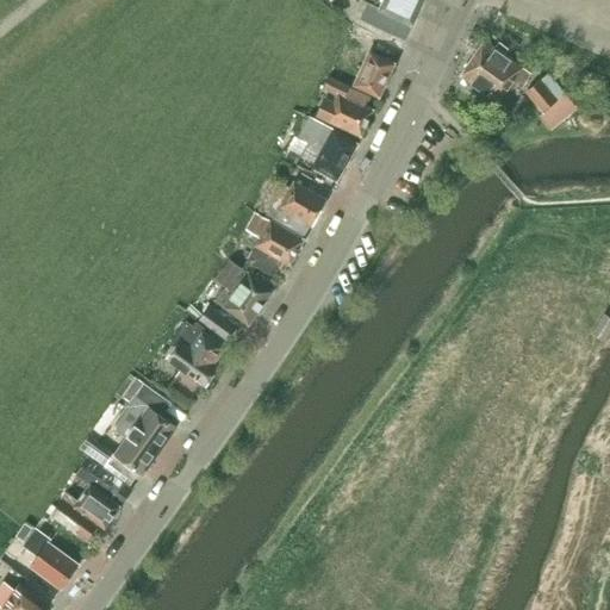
[(361,0),(369,4),(361,20),(405,41),(414,24),(424,0),(361,0)]
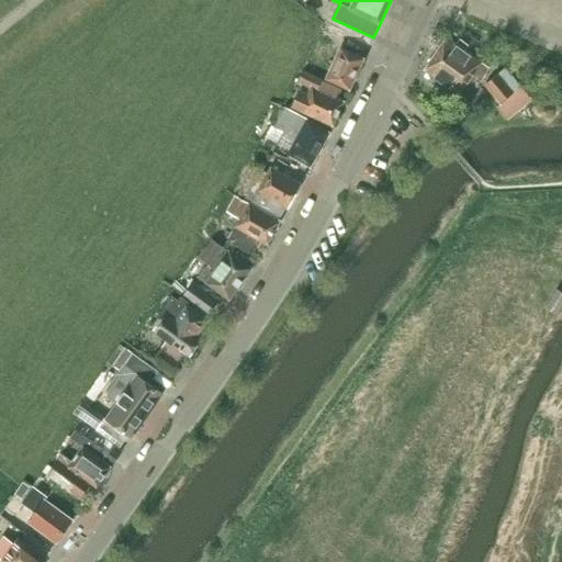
[(425,71),(460,96),(470,82),(478,87),(490,68),(447,38),(425,70),(426,70),(425,71)]
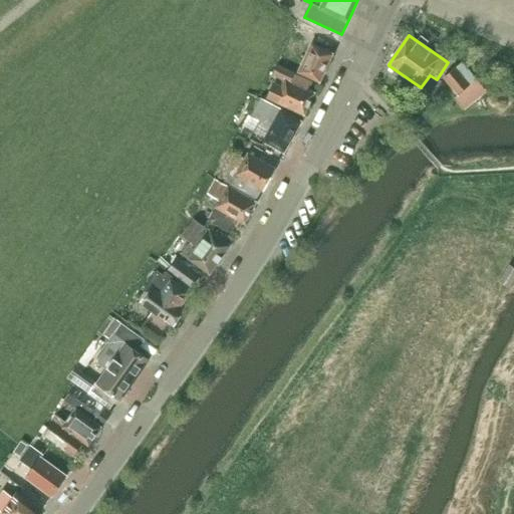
[(333,54),(311,44),(298,72),(320,82),(333,54)]
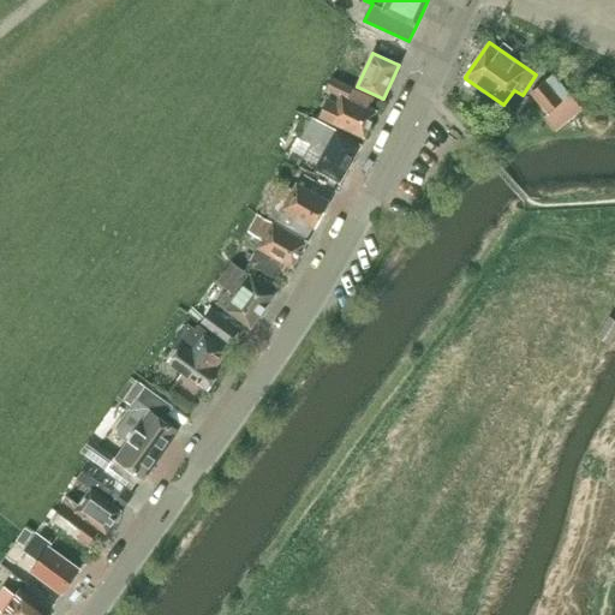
[(531,94),(548,114),(562,101),(569,95),(553,75),(545,81),(531,94)]
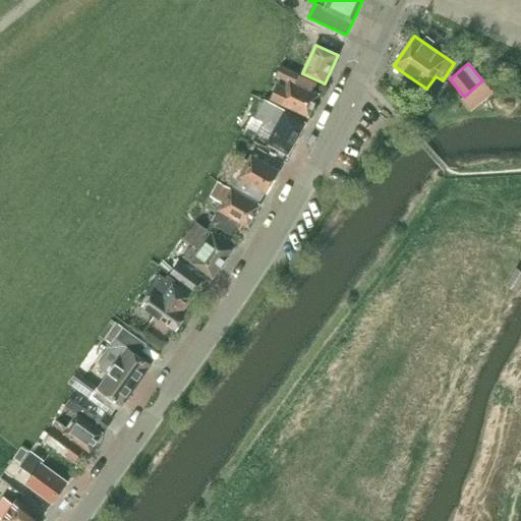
[(273,101),(279,103),(308,117),(320,95),(295,83),(299,75),(280,66),(276,75),(289,81),(283,94),(277,91),(273,101)]
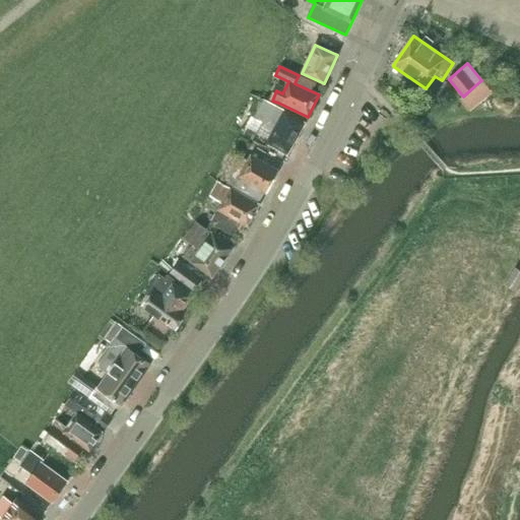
[(265,130),(272,133),(267,143),(287,154),(306,123),(284,112),(264,101),(255,118),(268,124),(265,130)]
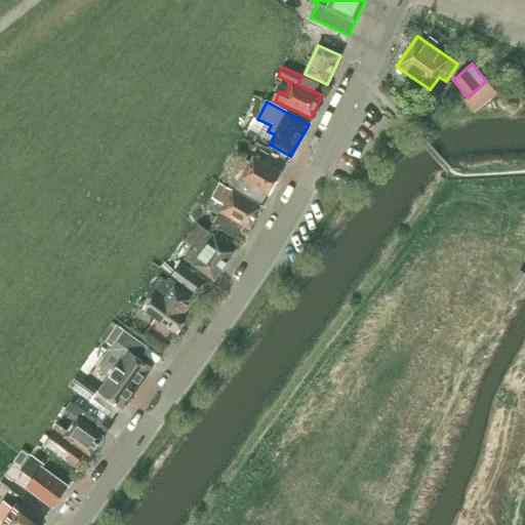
[(250,163),(238,156),(224,180),(236,188),(236,189),(263,204),(269,195),(281,172),(253,157),(250,163)]
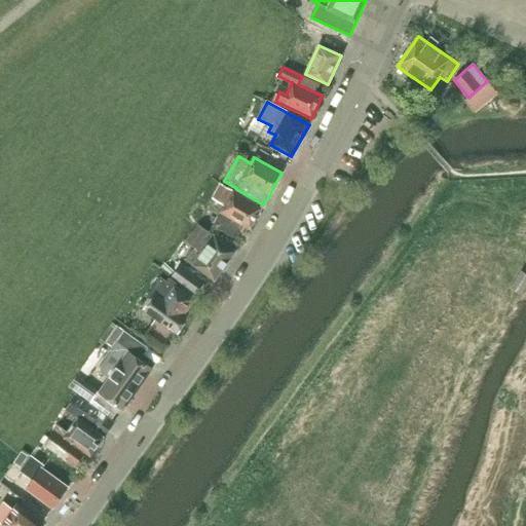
[(233,191),(221,184),(220,183),(217,187),(219,188),(213,198),(217,200),(216,200),(225,205),(214,225),(236,238),(245,225),(250,229),(262,207),(233,190),(233,191)]
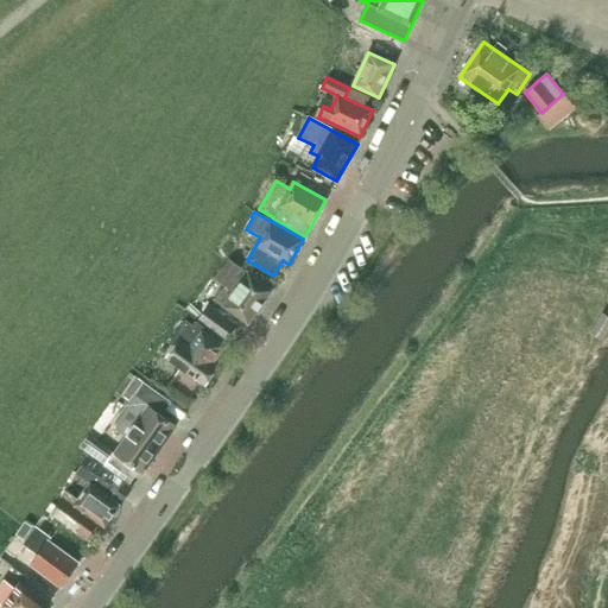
[(248,273),(229,260),(215,279),(227,287),(216,302),(225,308),(248,324),(273,290),(248,273)]
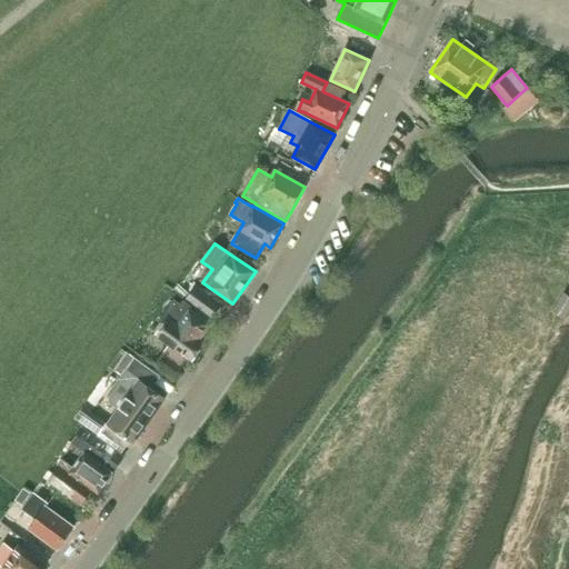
[(200,340),(211,325),(209,323),(222,306),(196,286),(181,306),(173,300),(159,321),(163,325),(157,335),(170,345),(157,363),(175,376),(173,376),(179,379),(205,343),(200,340)]
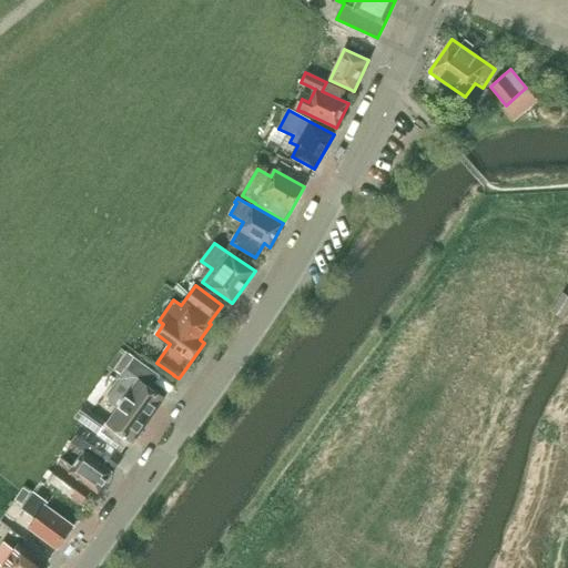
[(564,318),(567,310),(567,295),(563,293),(551,311),(564,318)]
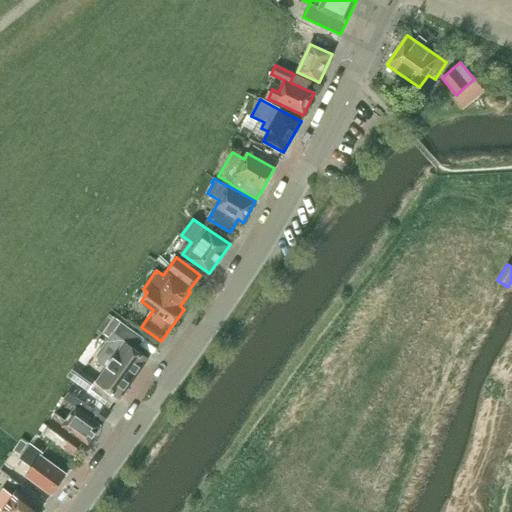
[(136,350),(144,339),(135,332),(121,322),(117,320),(95,351),(99,354),(134,378),(148,359),(136,350)]
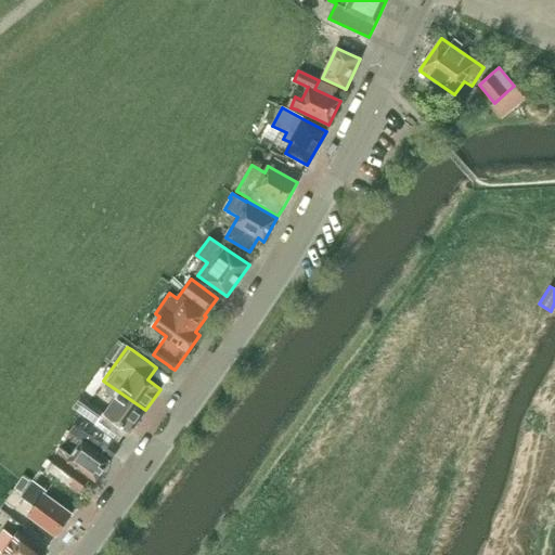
[(111,404),(104,413),(95,426),(118,442),(128,429),(130,431),(145,410),(107,384),(105,386),(107,394),(114,399),(111,404)]
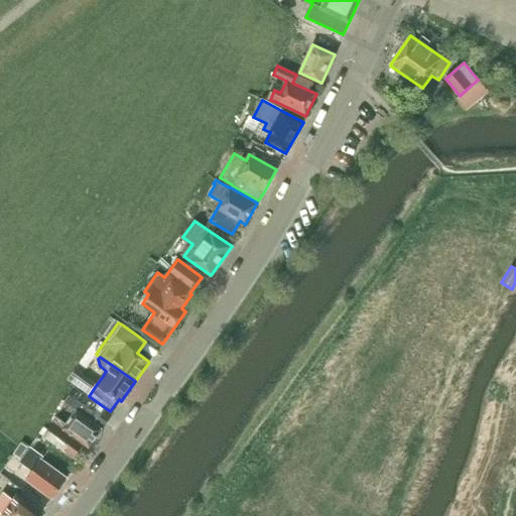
[(75,388),(65,402),(77,410),(67,424),(55,416),(51,422),(53,422),(43,436),(74,457),(83,443),(89,447),(112,414),(75,388)]
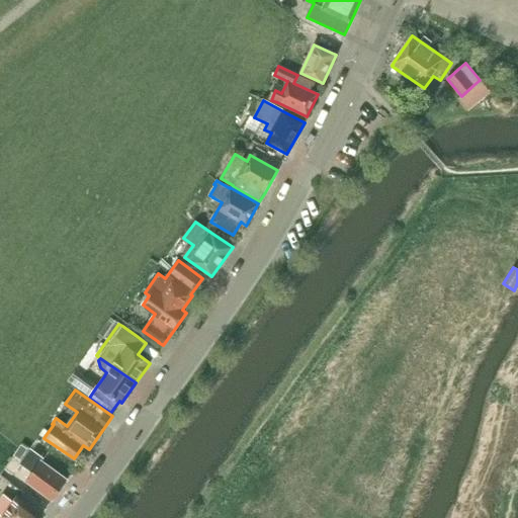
[(22,461),(30,450),(22,445),(14,455),(22,461)]
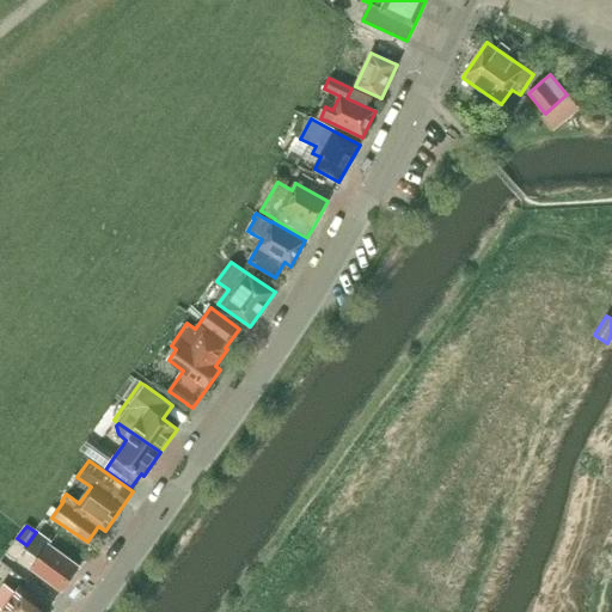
[(38,558),(31,569),(62,592),(79,567),(49,545),(51,542),(36,531),(36,532),(24,549),(38,558)]
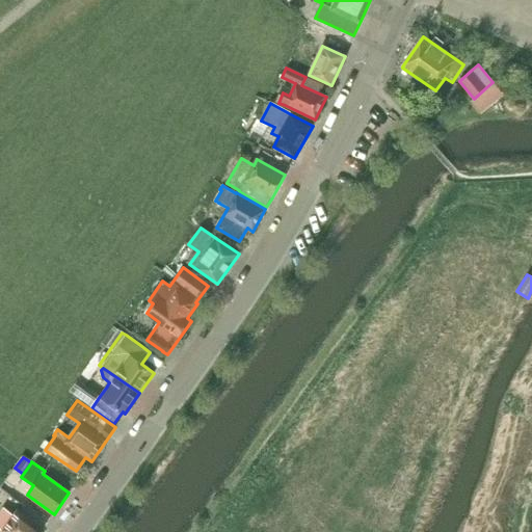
[(14,515),(4,508),(0,513),(0,528),(5,531),(41,531),(44,528),(18,509),(14,515)]
